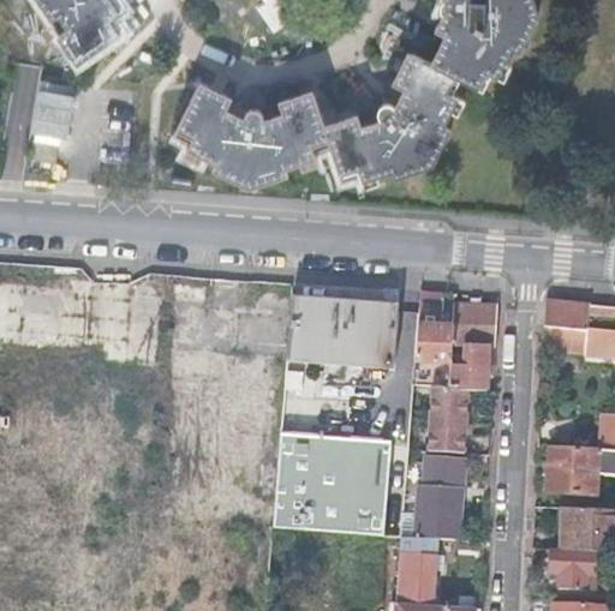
[(43,0),(54,16),(63,11),(71,24),(64,29),(83,58),(127,27),(117,10),(109,0),(43,0)]
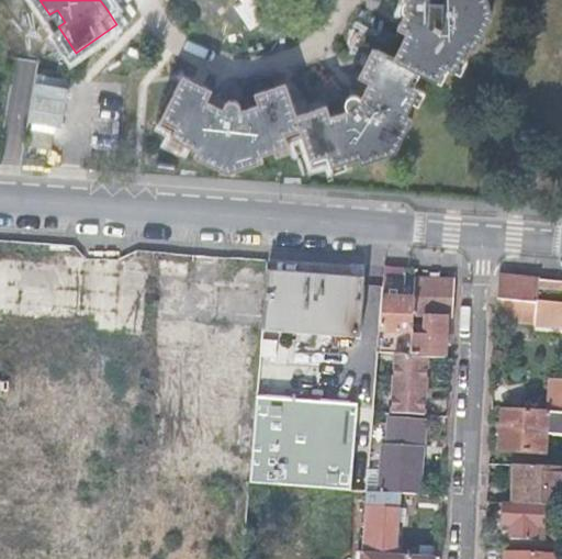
[(108,0),(100,0),(107,9),(111,6),(108,0)]
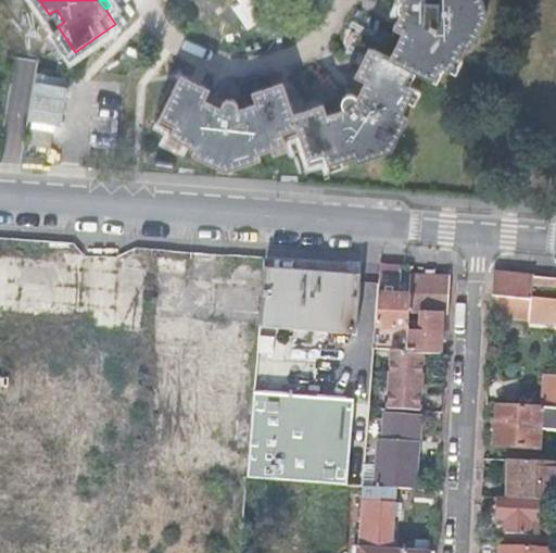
[(403,0),(403,1),(403,2),(404,4),(404,5),(405,7),(406,8),(408,8),(409,9),(402,22),(412,27),(399,53),(378,44),(371,58),(364,72),(373,76),(367,88),(361,95),(359,92),(357,91),(356,91),(355,91),(354,91),(353,91),(352,91),(351,92),(350,92),(350,93),(349,93),(349,95),(348,97),(348,98),(346,99),(348,100),(348,101),(348,102),(349,103),(349,104),(350,105),(346,109),(332,113),(329,105),(300,115),(288,83),(274,88),(258,93),(262,102),(248,107),(241,107),(241,104),(241,103),(241,102),(241,101),(240,101),(240,100),(239,99),(238,98),(237,97),(236,97),(234,97),(232,97),(231,97),(230,98),(229,99),(228,99),(228,100),(227,100),(227,101),(227,102),(226,103),(226,104),(219,103),(207,98),(211,90),(182,76),(161,120),(176,127),(188,133),(185,139),(199,146),(197,150),(230,167),(264,155),(262,150),(277,145),(275,139),(288,135),(304,129),(315,161),(331,155),(343,151),(345,156),(361,151),(363,158),(396,146),(413,112),(407,109),(415,96),(407,91),(414,80),(421,64),(442,75),(450,59),(455,48),(460,51),(467,38),(474,40),(491,5),(489,0),(403,0)]
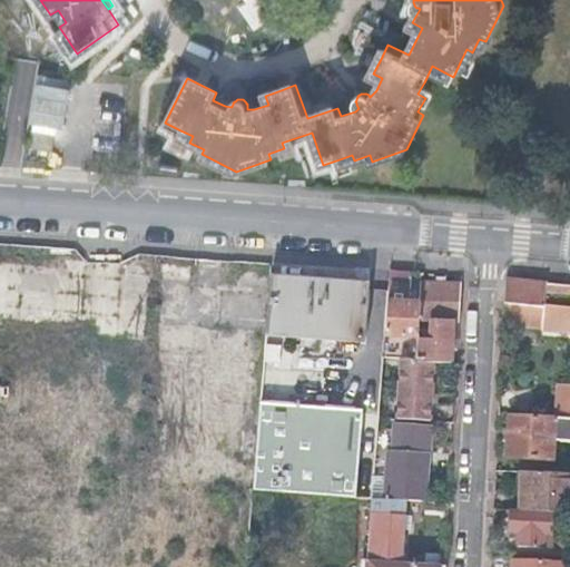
[(467,49),(461,60),(467,64),(472,52),(467,49)]
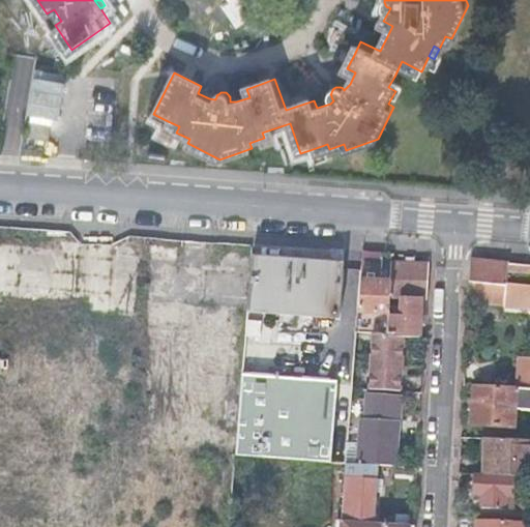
[(35,85),(36,51),(17,50),(15,84),(35,85)]
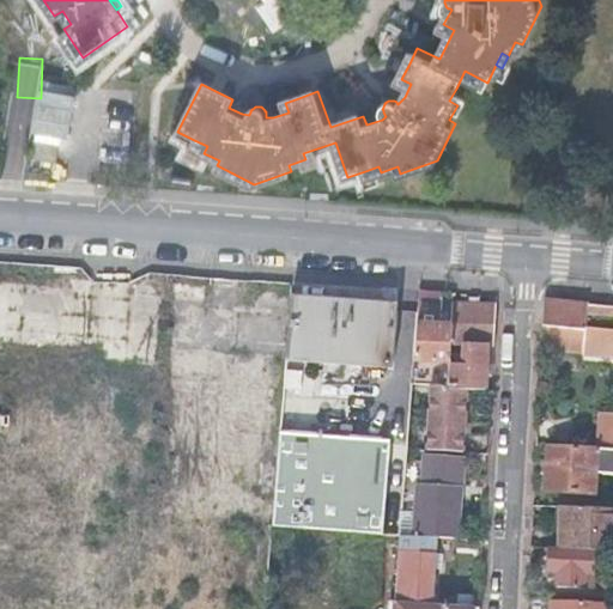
[(463,92),(456,89),(449,101),(457,105),(463,92)]
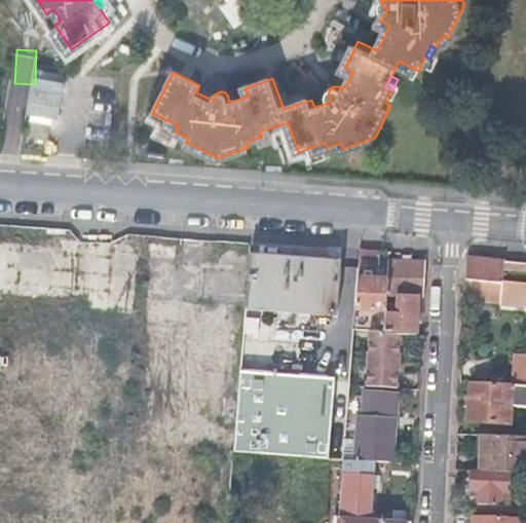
[(28,133),(49,136),(52,120),(30,116),(28,133)]
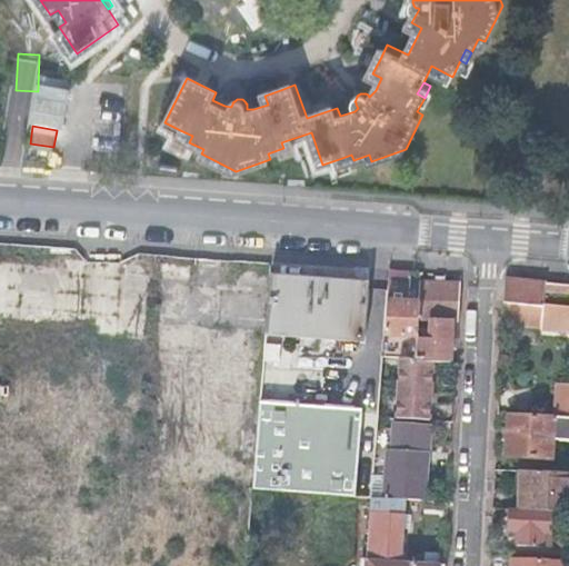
[(296,144),(295,138),(281,142),(283,148),(296,144)]
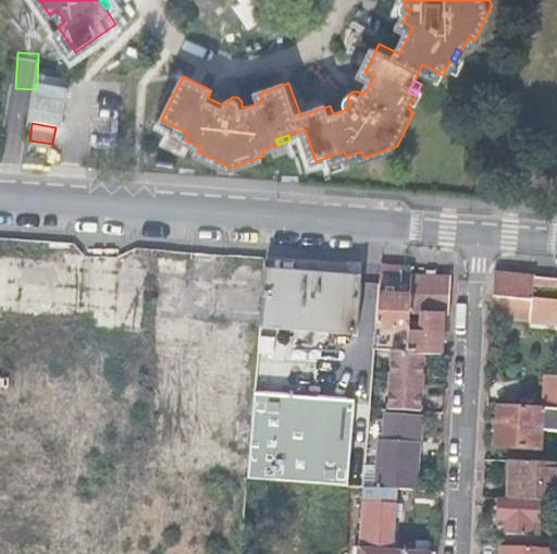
[(395,263),(381,262),(380,282),(394,282),(395,263)]
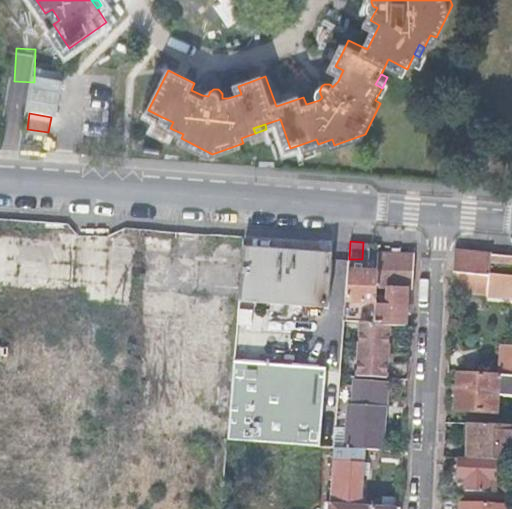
[(245,246),(242,245),(238,300),(240,300),(241,298),(324,306),(324,307),(326,308),(331,253),(328,253),(328,255),(287,251),(245,248),(245,246)]
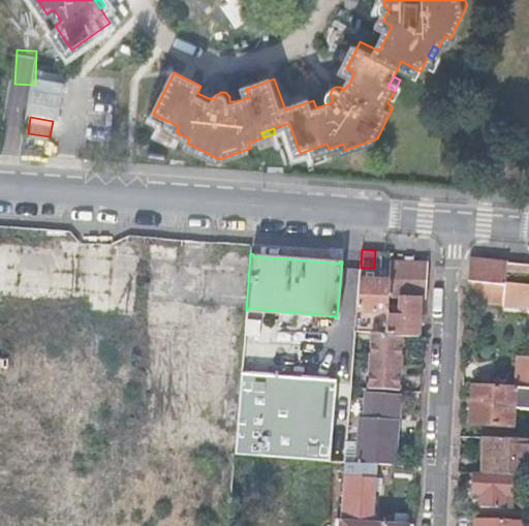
[(528,263),(523,263),(505,260),(469,256),(468,278),(467,299),(528,305),(528,263)]
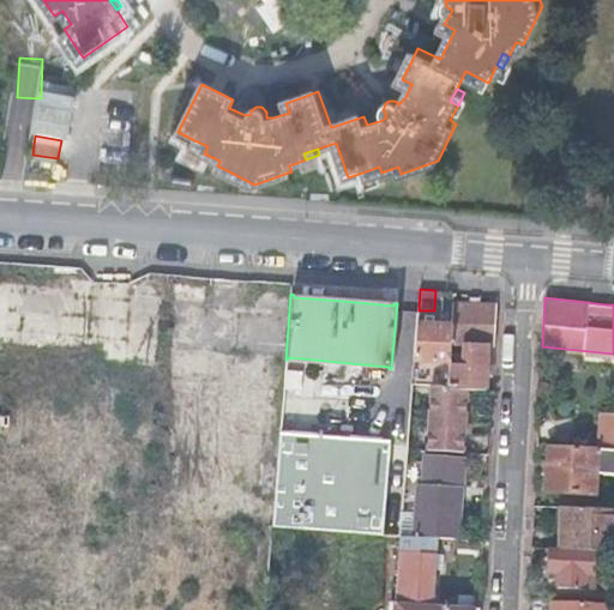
[(497,303),(452,300),(451,325),(447,385),(468,386),(485,387),(487,363),(493,363),(497,303)]
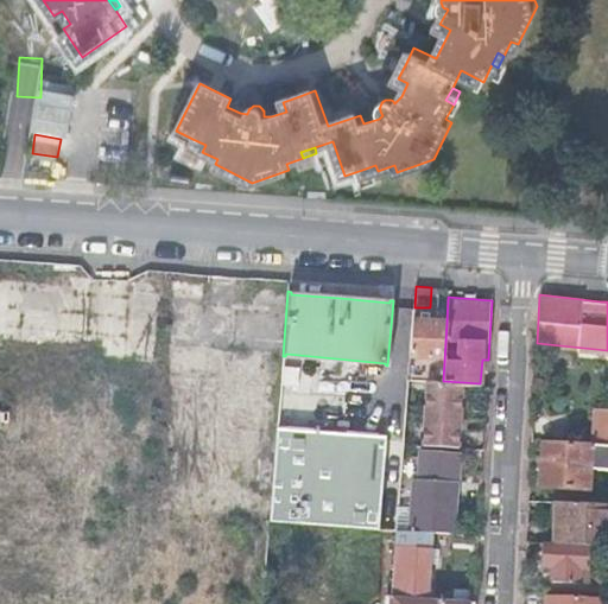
[(443,381),(447,322),(430,320),(413,319),(409,377),(428,380),(443,381)]
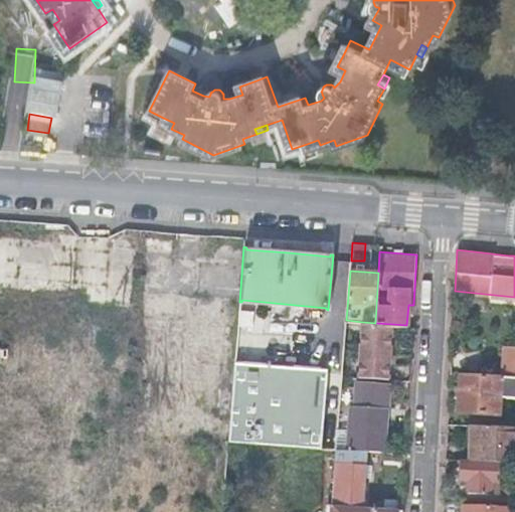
[(392,324),(375,323),(362,322),(357,376),(388,377),(390,351),(392,324)]
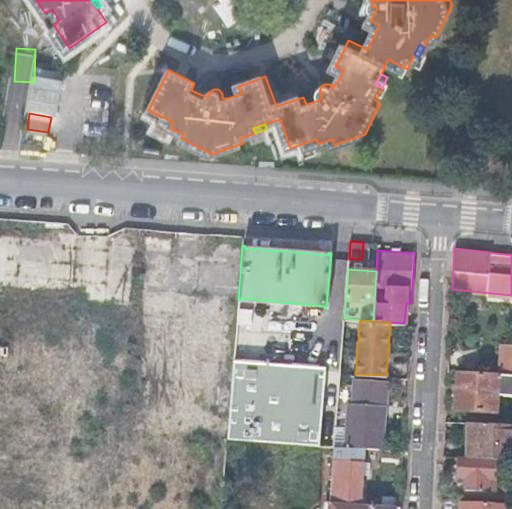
[(279,363),(233,359),(227,437),(319,444),(325,368),(279,363)]
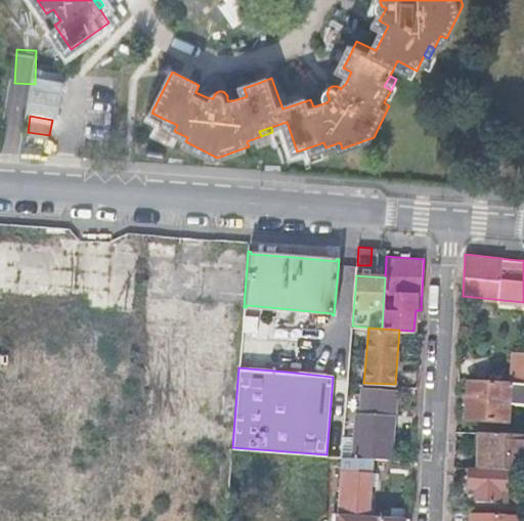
[(523,401),(523,382),(517,382),(469,380),(468,398),(466,418),(507,420),(509,401),(523,401)]
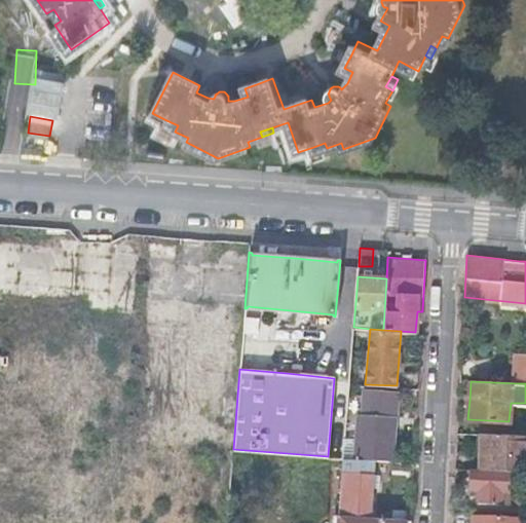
[(363,413),(396,415),(396,403),(397,391),(365,389),(363,413)]
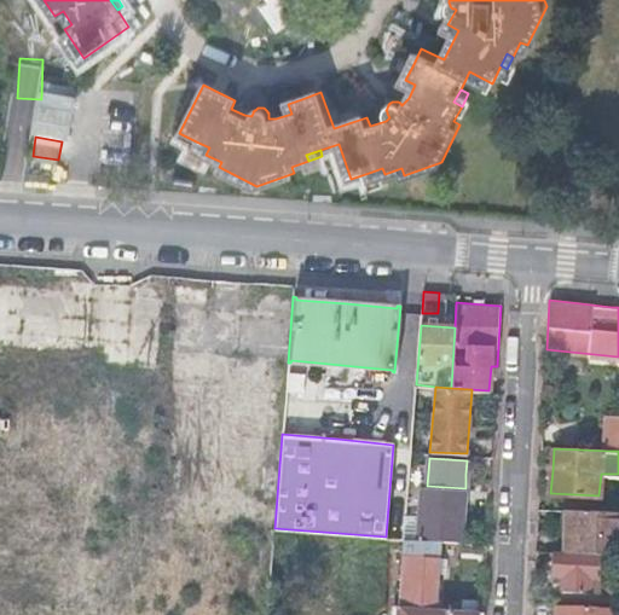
[(464,512),(466,488),(427,486),(420,485),(418,509),(406,508),(406,515),(418,516),(417,538),(438,540),(462,541),(464,512)]
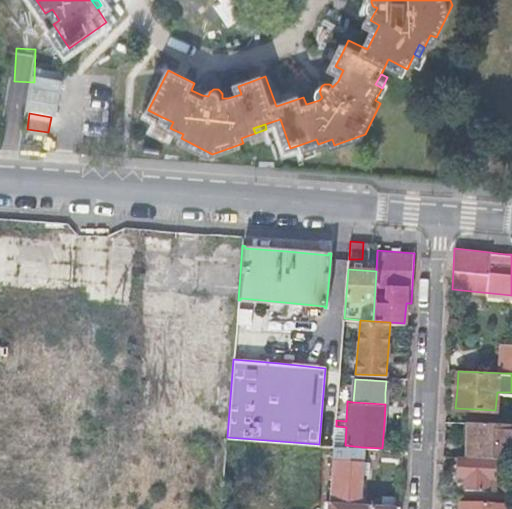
[(511,423),(469,421),(467,438),(466,455),(497,457),(511,458),(511,423)]
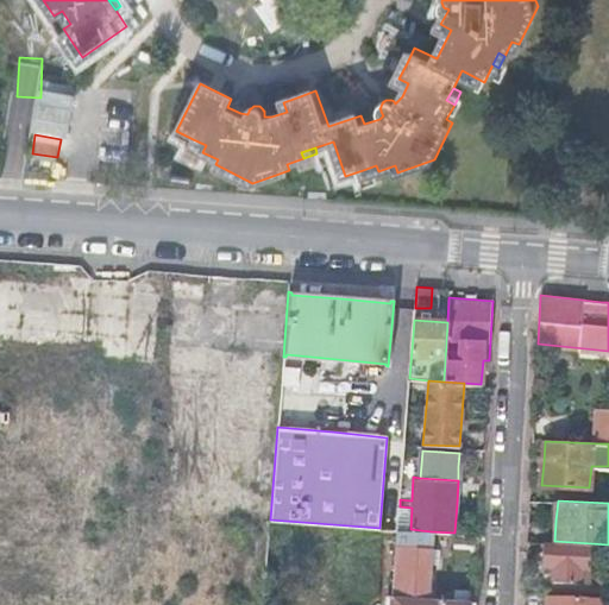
[(410,529),(397,529),(396,546),(405,547),(401,596),(427,597),(429,572),(431,547),(429,547),(431,531),(410,529)]
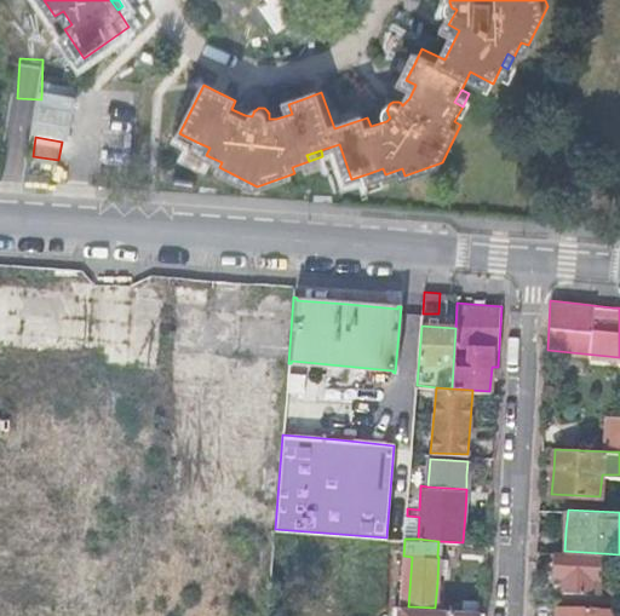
[(564,551),(556,551),(555,563),(555,575),(563,575),(562,591),(590,592),(591,577),(600,577),(602,553),(564,551)]
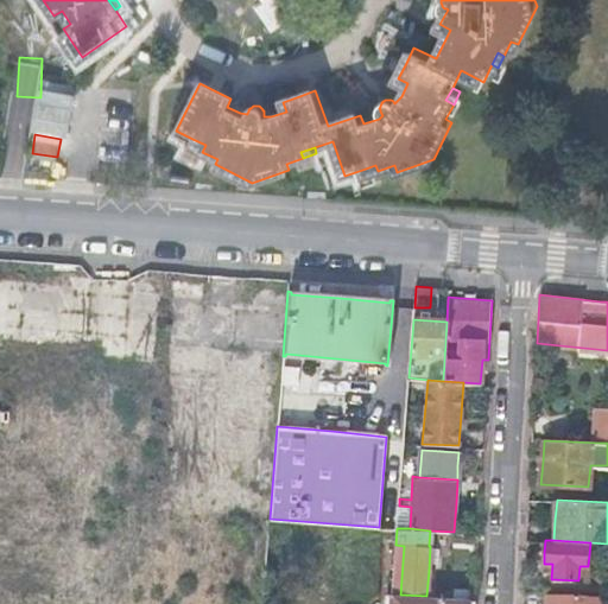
[(400,595),(392,593),(391,603),(475,603),(475,599),(426,596),(400,595)]
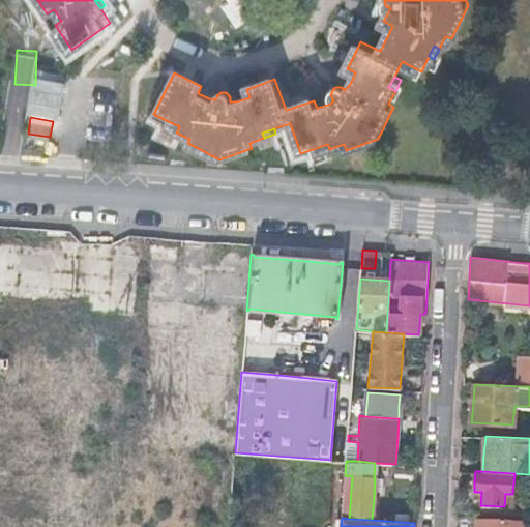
[(522,526),(523,521),(476,518),(475,526),(522,526)]
